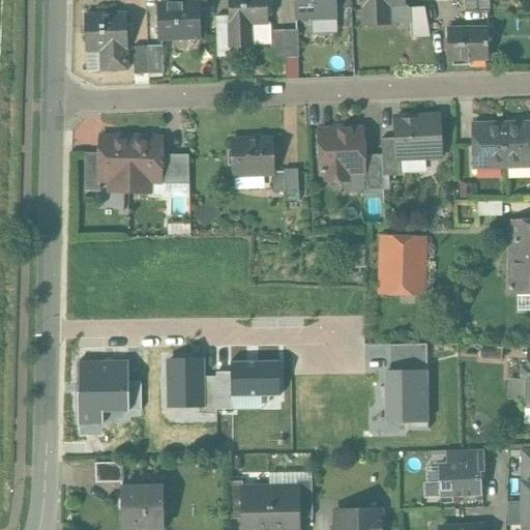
[(266,0),(229,0),(231,47),(251,47),(251,43),(270,42),(270,31),(270,30),(270,23),(268,23),(266,0)]
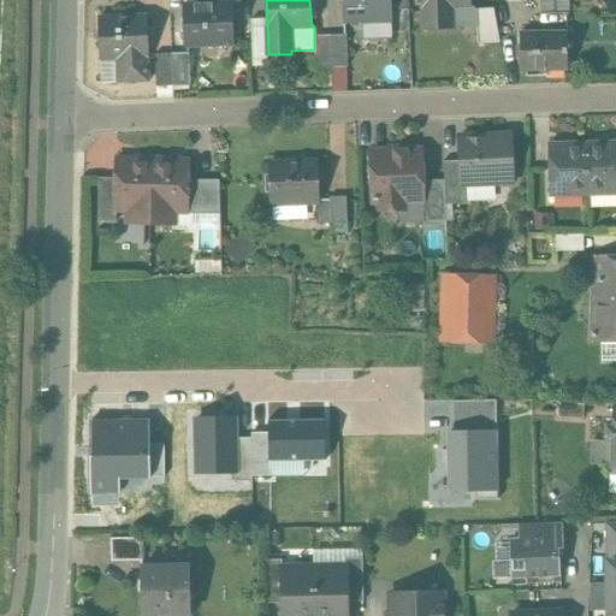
[(390,0),(343,0),(344,21),(391,19),(390,0)]
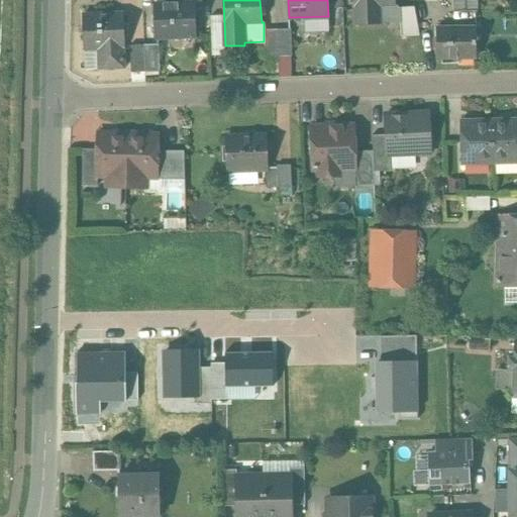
[(452,0),(453,12),(478,11),(477,0),(452,0)]
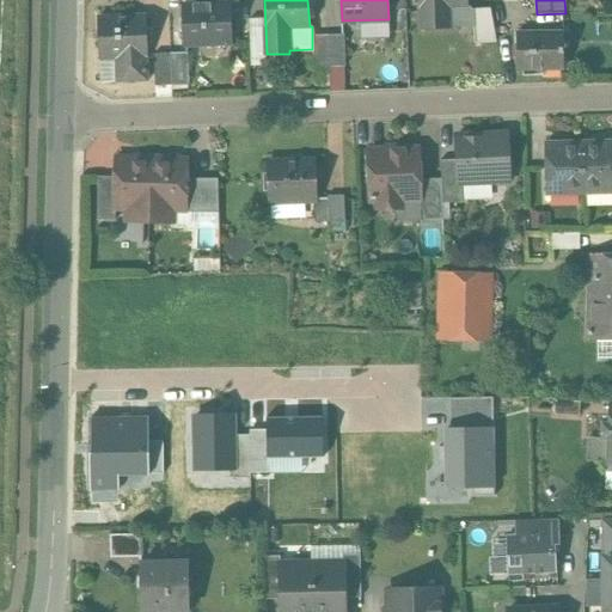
[(230,4),(183,5),(184,46),(232,44),(230,4)]
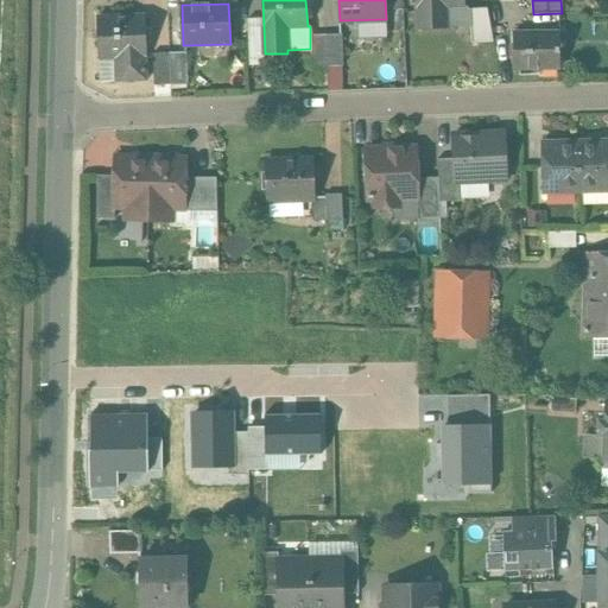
[(469,8),(461,5),(447,6),(448,26),(469,25),(469,8)]
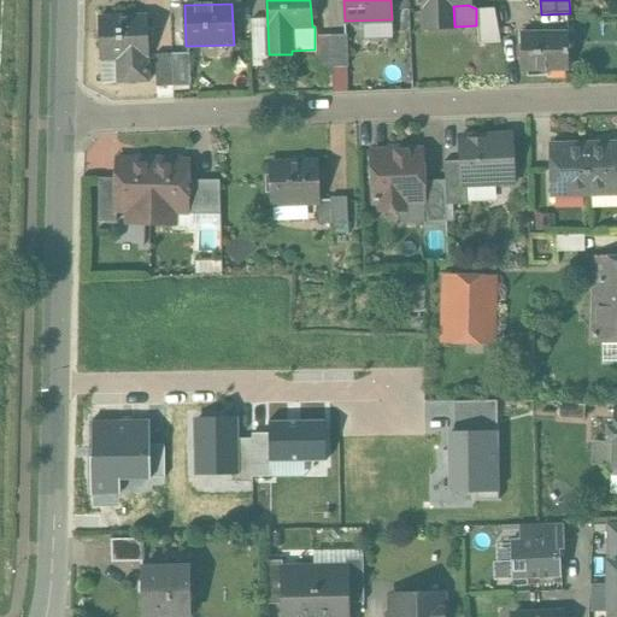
[(453,6),(425,7),(427,28),(454,27),(453,6)]
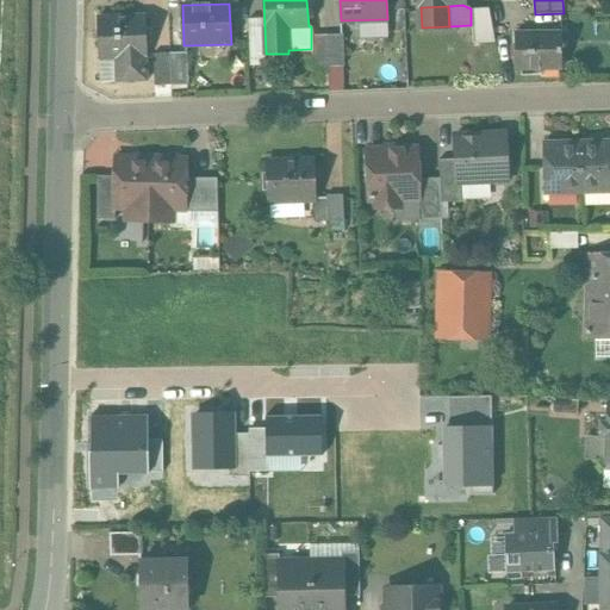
[(495,42),(487,8),(471,8),(471,25),(472,43),(495,42)]
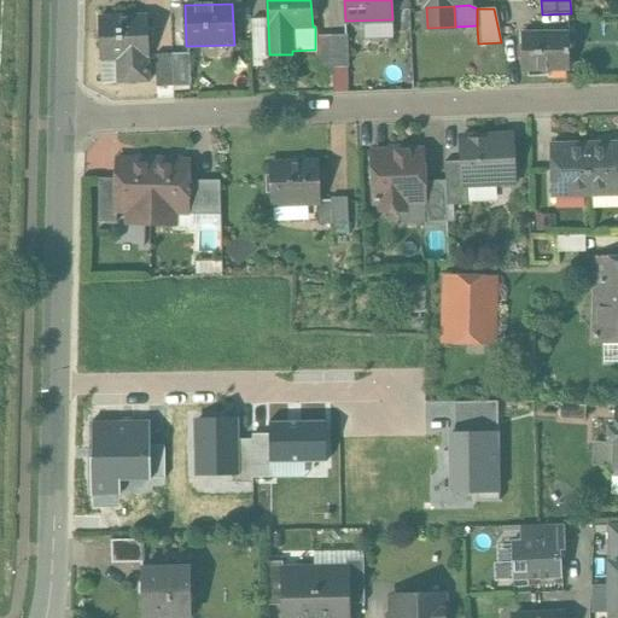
[(145,19),(97,22),(98,58),(115,58),(147,57),(145,19)]
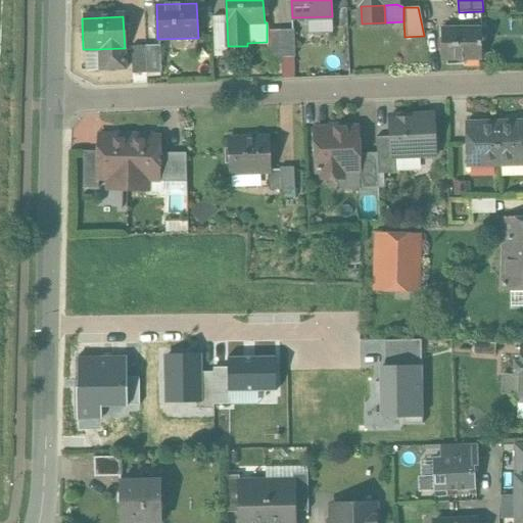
[(477,29),(441,30),(442,58),(461,58),(461,54),(478,53),(477,29)]
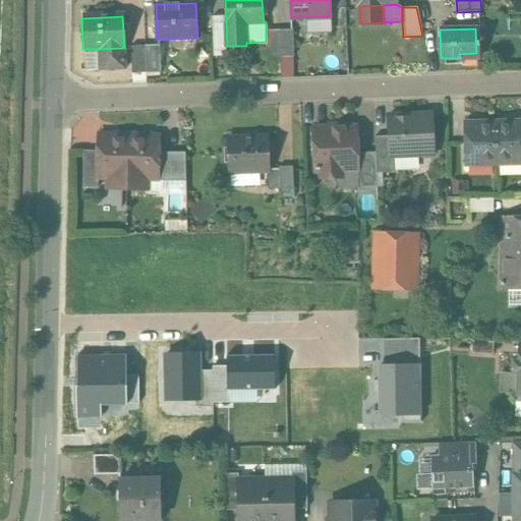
[(266,30),(266,31),(266,42),(267,57),(281,57),(280,30),(266,30)]
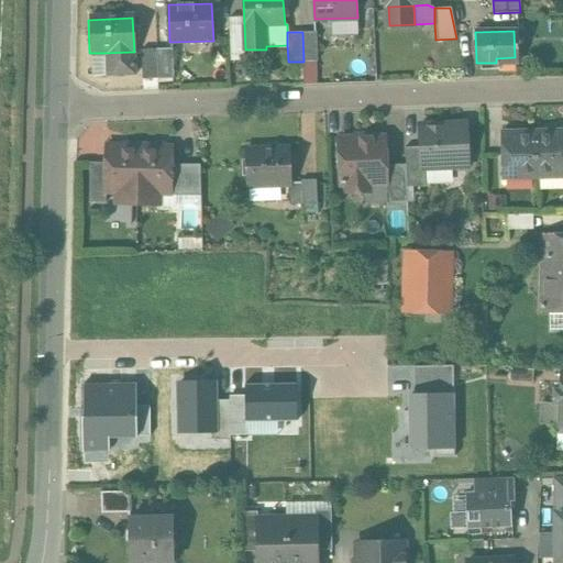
[(317,32),(302,32),(304,62),(318,61),(317,32)]
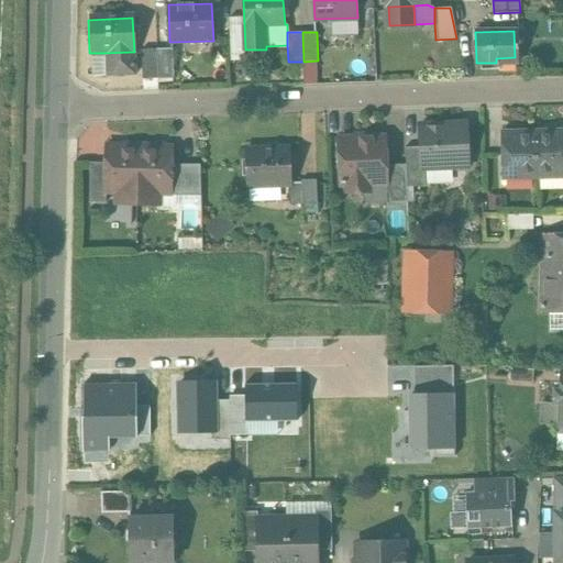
[(173,48),(157,50),(158,78),(174,77),(173,48)]
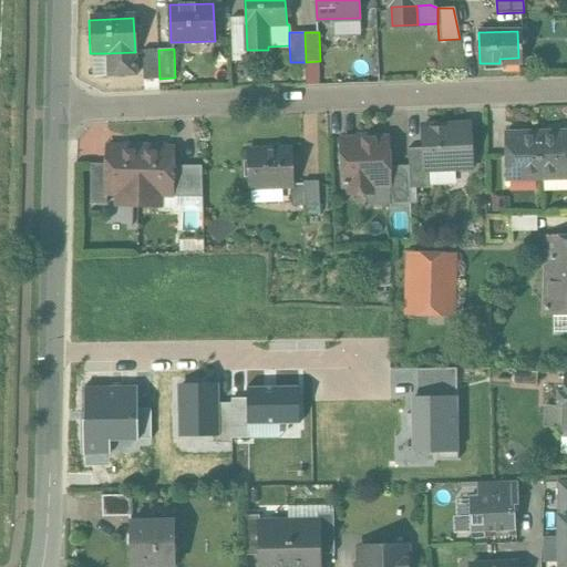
[(158,50),(143,50),(144,80),(160,79),(158,50)]
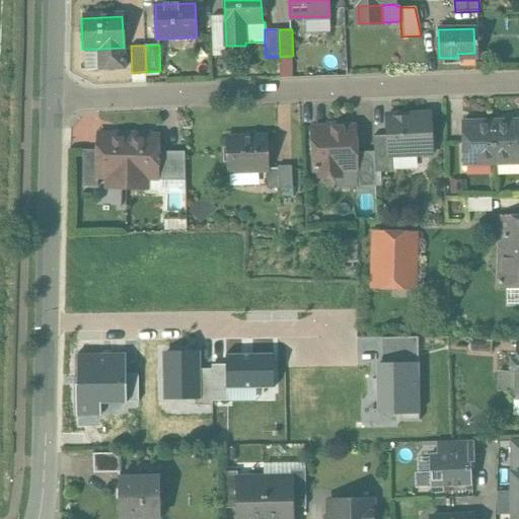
[(124,48),(96,49),(97,69),(124,68),(124,48)]
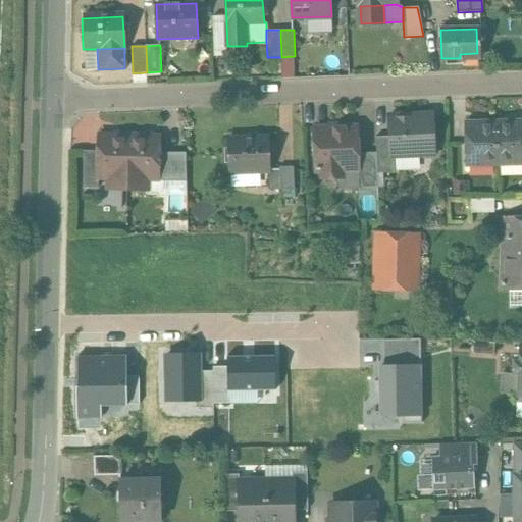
[(429,116),(392,118),(392,136),(393,154),(394,155),(420,153),(424,157),(431,157),(435,153),(435,145),(430,142),(429,116)]
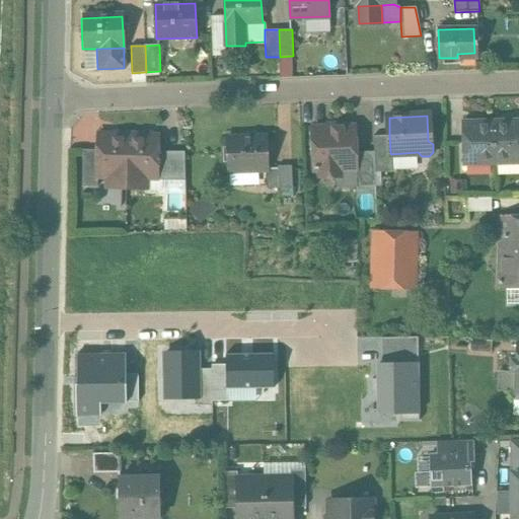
[(518,121),(493,122),(494,163),(518,162),(518,121)]
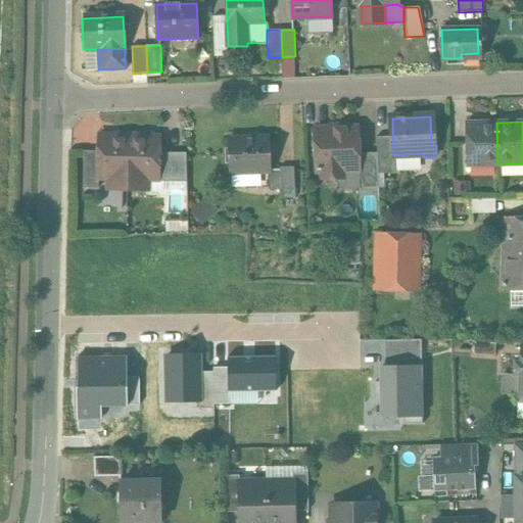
[(496,123),(466,124),(467,165),(497,164),(496,123)]
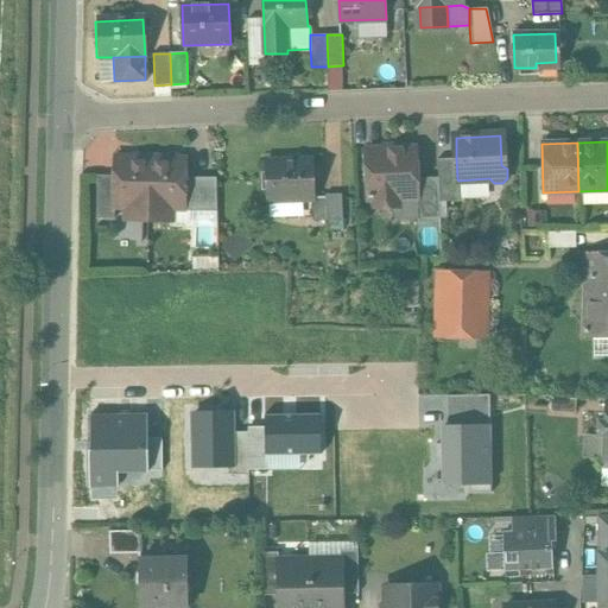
[(385,147),(382,150),(366,150),(368,200),(373,200),(373,204),(378,209),(394,208),(399,203),(399,194),(416,194),(417,194),(417,178),(416,149),(396,149),(392,146),(385,147)]
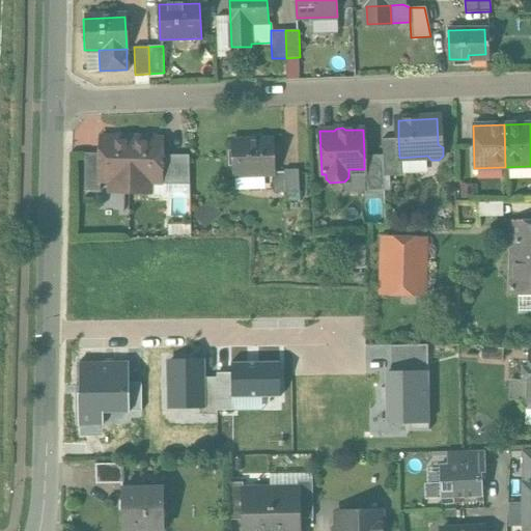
[(123,139),(101,139),(100,154),(99,179),(101,179),(112,179),(111,192),(130,193),(131,138),(126,138),(123,139)]
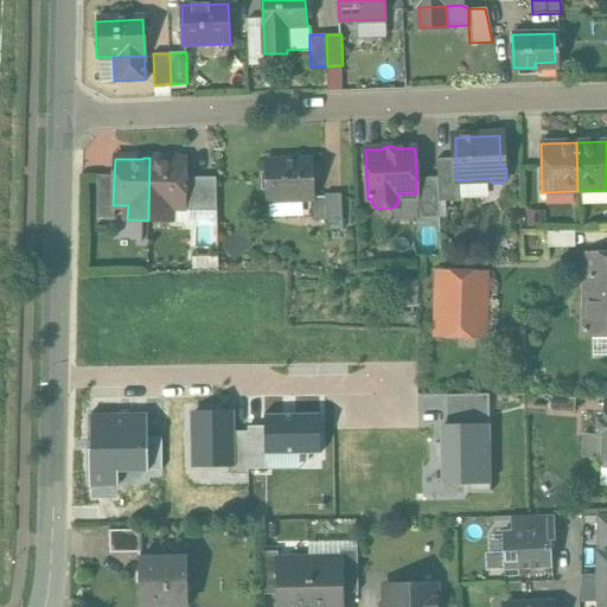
[(186,160),(159,160),(157,158),(149,158),(148,221),(170,221),(170,206),(183,206),(184,206),(185,177),(186,160)]
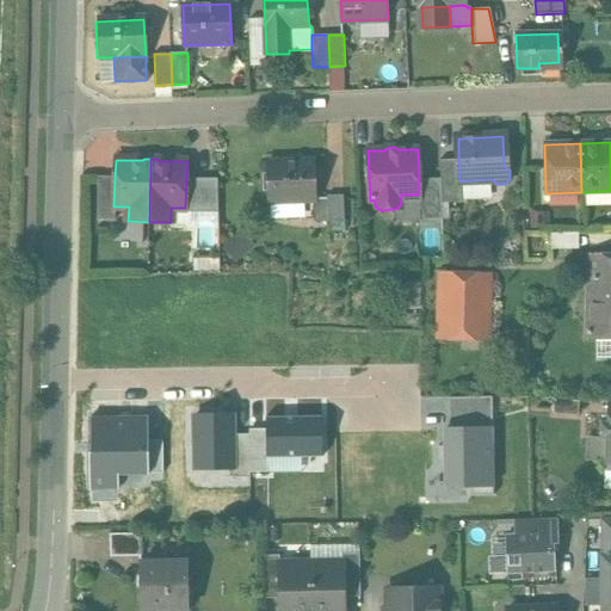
[(458,159),(439,160),(440,179),(442,203),(462,202),(461,181),(460,180),(458,159)]
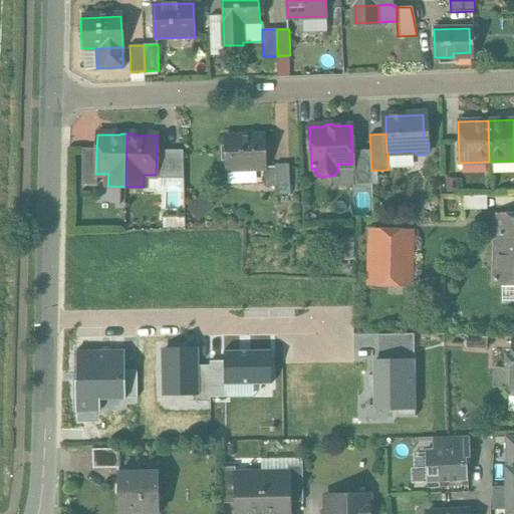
[(266,135),(226,135),(227,174),(265,174),(266,174),(266,168),(266,135)]
